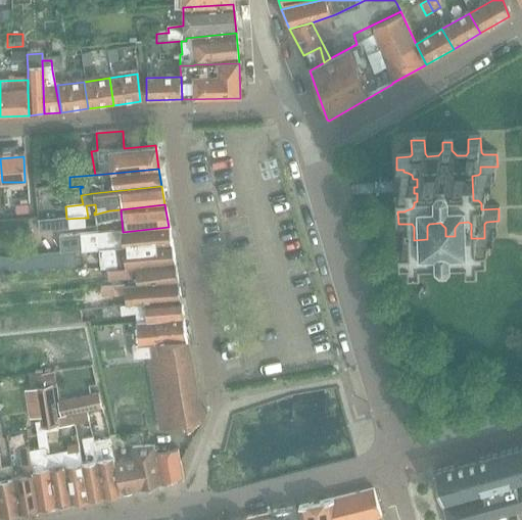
[(27,205),(14,206),(15,215),(28,214),(27,205)]
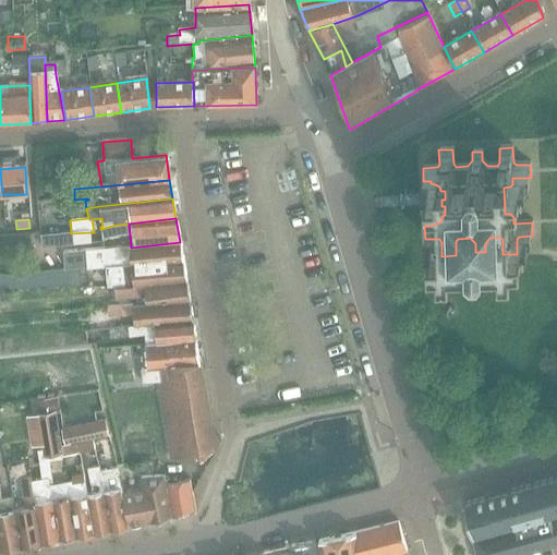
[(89,232),(71,233),(61,234),(62,245),(91,244),(89,232)]
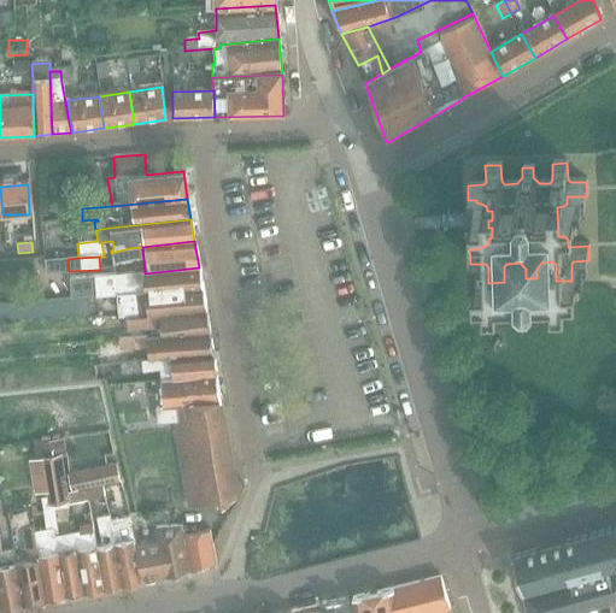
[(203,289),(199,267),(145,273),(115,277),(116,276),(94,278),(94,280),(80,281),(74,287),(75,300),(115,296),(116,296),(203,289)]
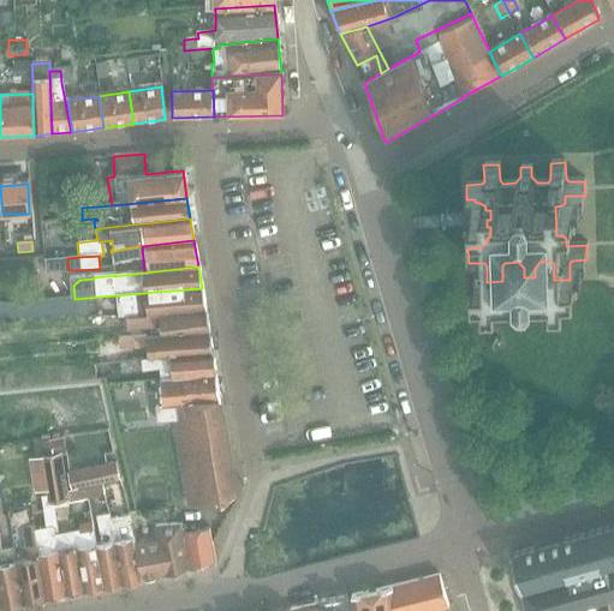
[(202,288),(115,295),(115,298),(117,318),(126,317),(206,310),(202,288)]
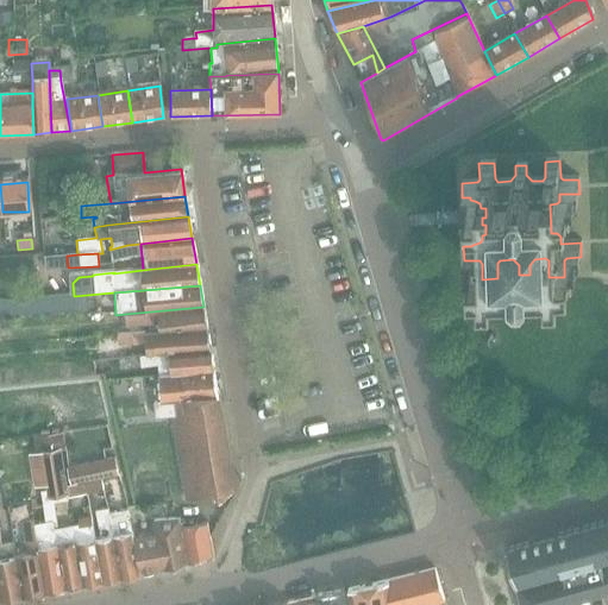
[(158,333),(207,328),(204,307),(125,314),(125,316),(126,328),(152,326),(151,319),(157,319),(158,333)]
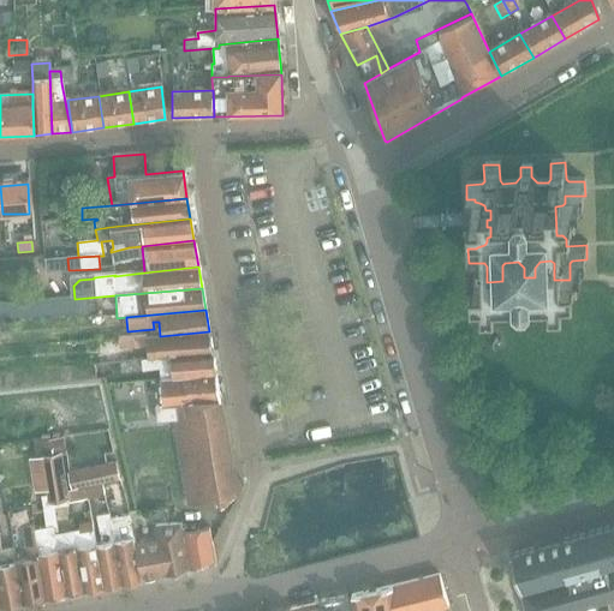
[(148,360),(213,354),(209,331),(160,336),(108,341),(109,352),(143,348),(147,347),(148,360)]
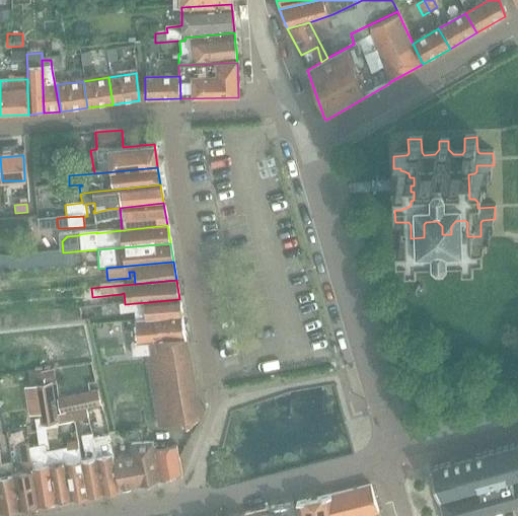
[(145,320),(182,317),(179,299),(125,304),(119,305),(120,313),(144,311),(145,320)]
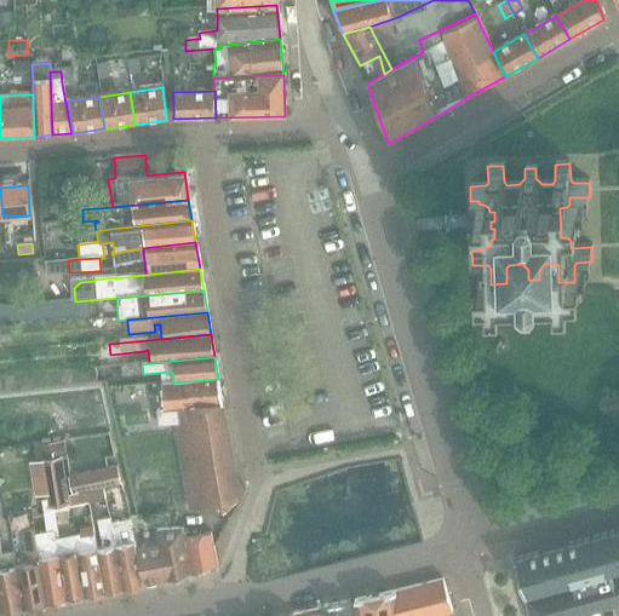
[(164,409),(223,403),(218,379),(173,383),(161,383),(164,409)]
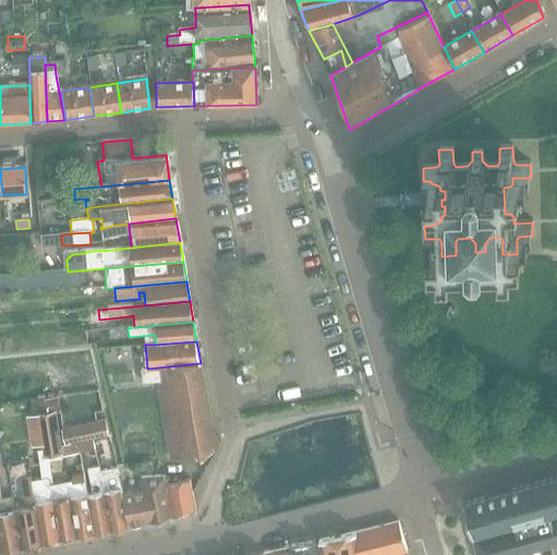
[(201,363),(147,369),(142,369),(143,385),(158,383),(171,461),(194,453),(200,467),(215,454),(212,446),(219,444),(210,426),(201,363)]
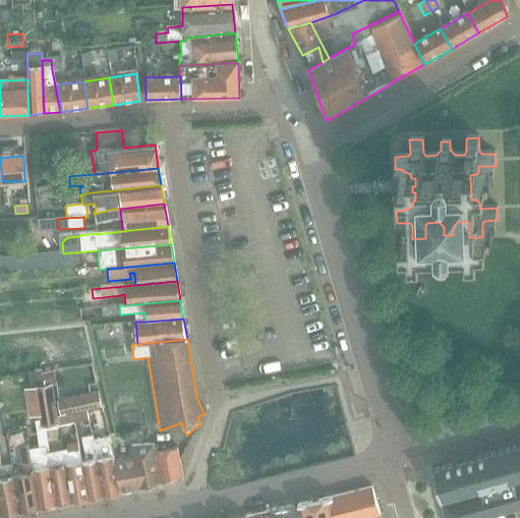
[(141,361),(126,364),(125,360),(110,363),(112,377),(143,369),(141,361)]
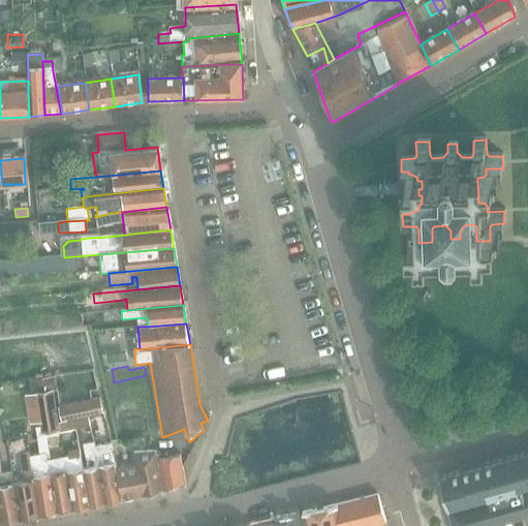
[(58,434),(57,425),(52,392),(36,394),(40,428),(35,428),(39,455),(29,457),(39,516),(57,513),(47,460),(45,455),(49,454),(47,439),(59,437),(58,434)]
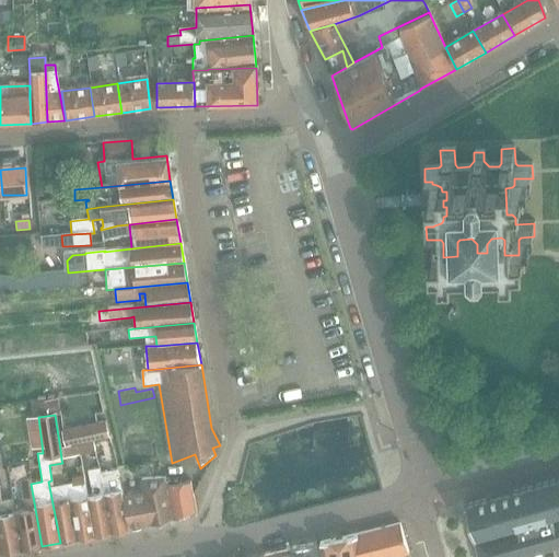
[(78,447),(94,442),(109,440),(106,422),(60,431),(63,449),(78,447)]
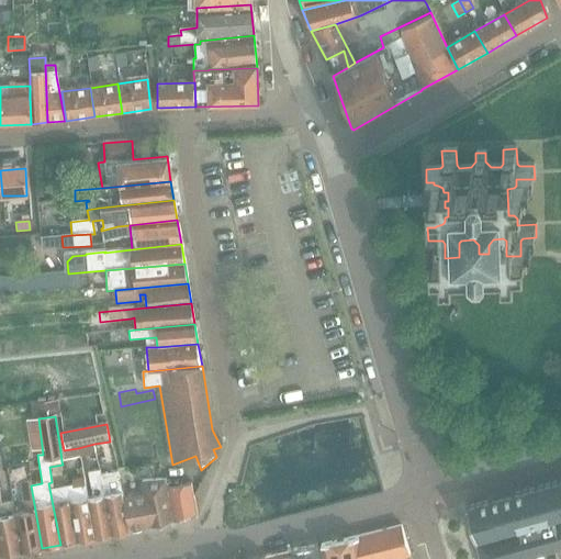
[(156,442),(130,446),(133,464),(159,459),(156,442)]
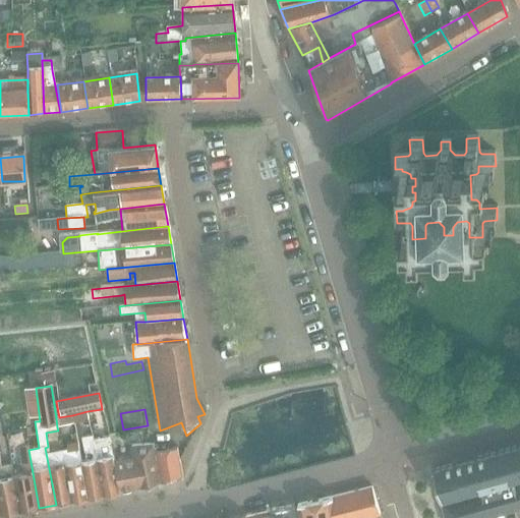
[(72,415),(74,424),(90,420),(88,411),(72,415)]
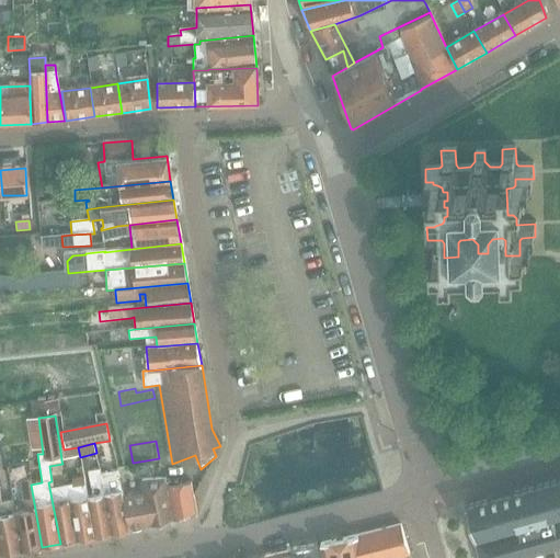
[(61,460),(80,457),(78,447),(64,450),(60,451),(61,460)]
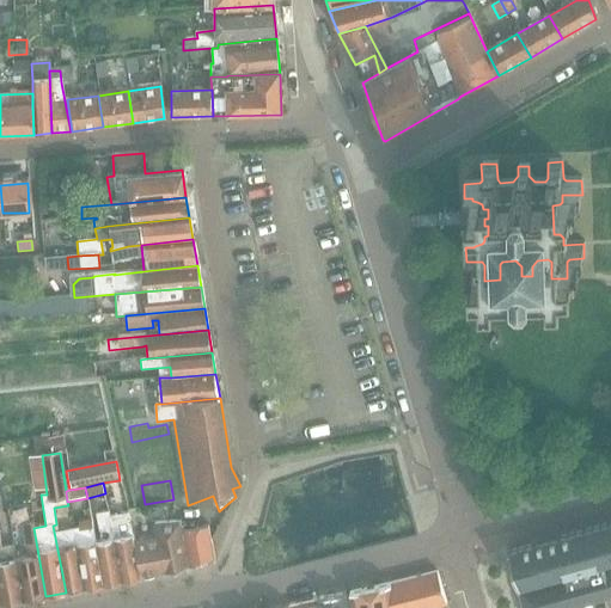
[(115,539),(110,517),(109,511),(96,514),(101,542),(96,544),(104,585),(122,582),(115,539)]
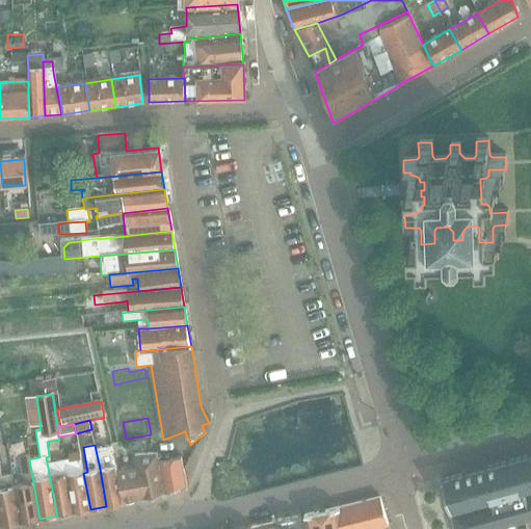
[(123,503),(117,471),(114,457),(112,447),(96,450),(100,469),(106,506),(123,503)]
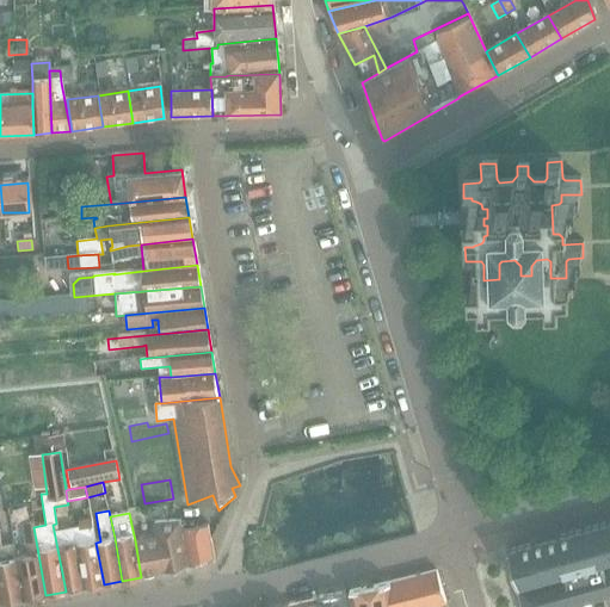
[(104,584),(96,543),(92,526),(92,520),(79,522),(79,527),(73,528),(84,588),(104,584)]
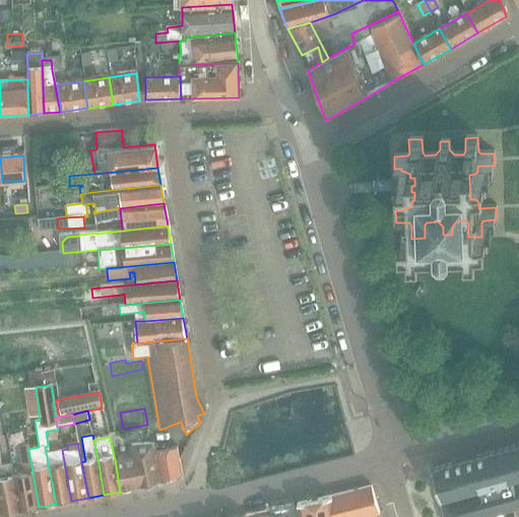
[(161,482),(154,451),(153,444),(131,445),(133,456),(115,460),(120,492),(142,488),(161,482)]
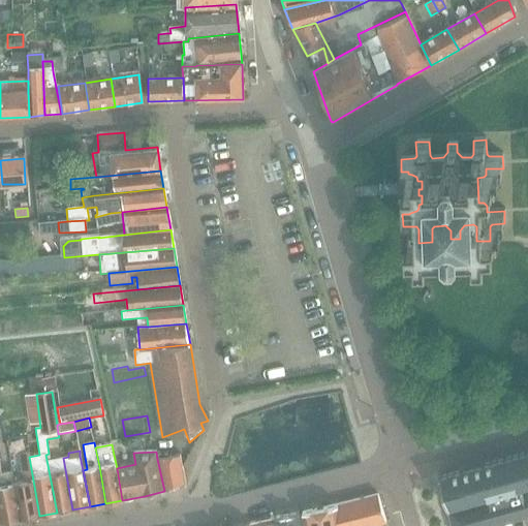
[(527,452),(437,476),(449,525),(496,525),(527,517),(527,452)]
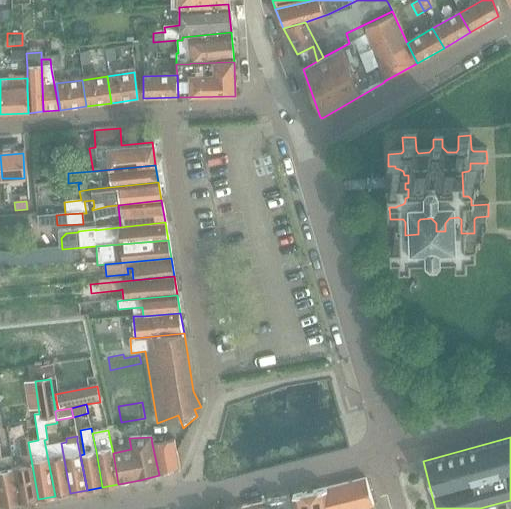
[(38,499),(28,442),(28,441),(20,443),(24,466),(13,468),(20,503),(38,499)]
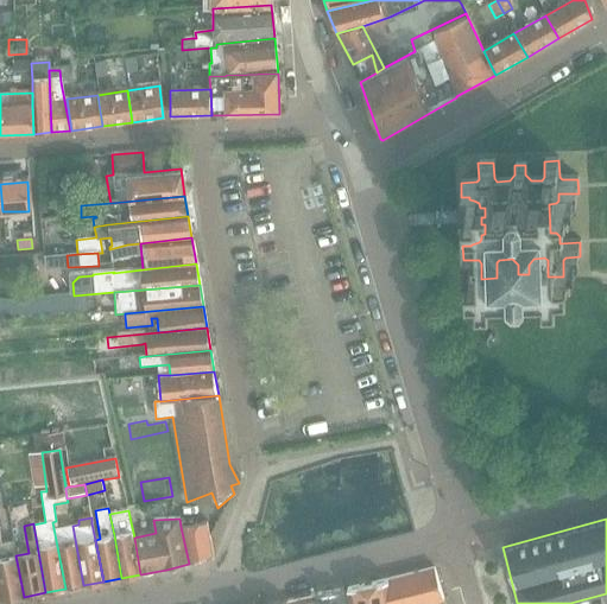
[(181,527),(189,564),(213,558),(207,523),(181,527)]
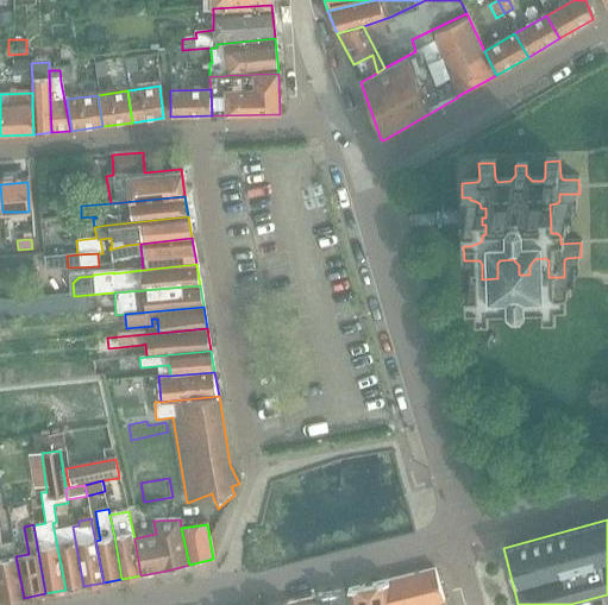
[(66,590),(83,586),(73,527),(71,527),(73,533),(63,535),(62,527),(54,529),(66,590)]
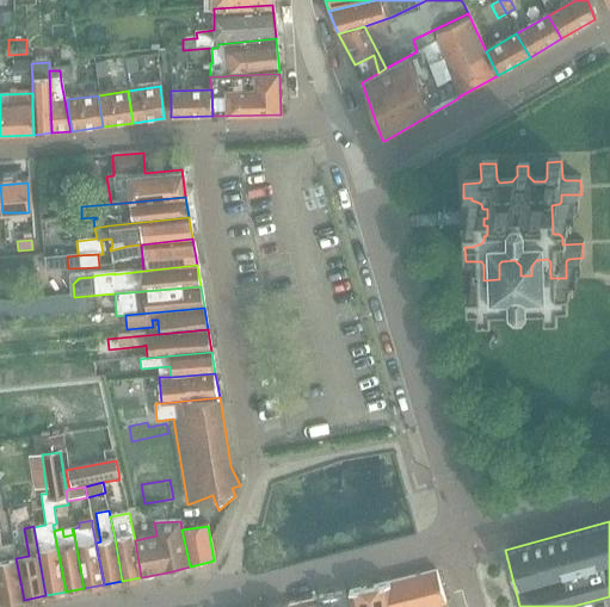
[(24,600),(16,558),(13,545),(1,547),(0,540),(0,532),(0,595),(1,604),(24,600)]
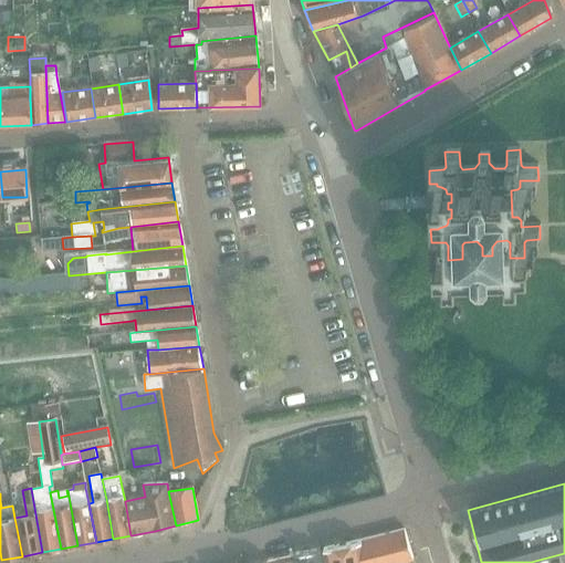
[(322,550),(324,562),(400,562),(411,560),(404,531),(322,550)]
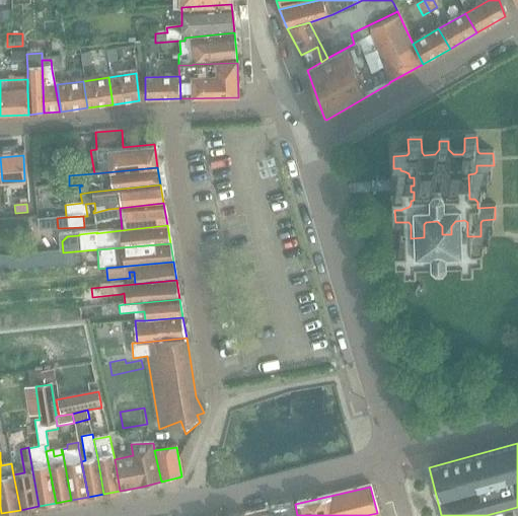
[(244,515),(293,515),(291,505),(270,509),(244,515)]
